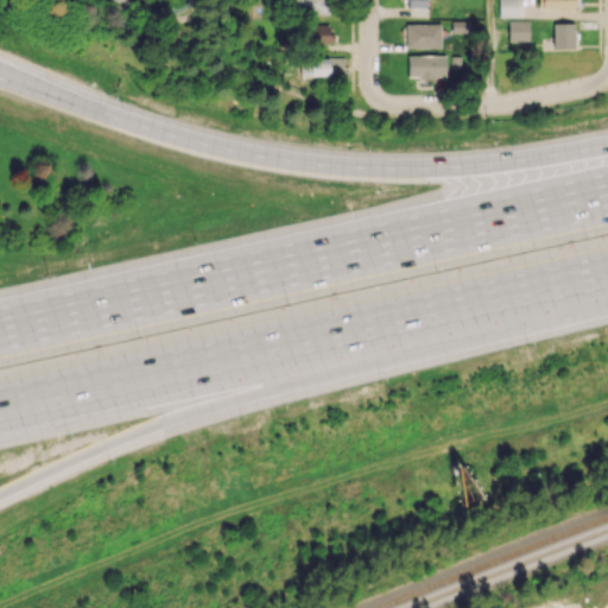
[(327,13),(327,0),(293,0),(293,13),(327,13)]
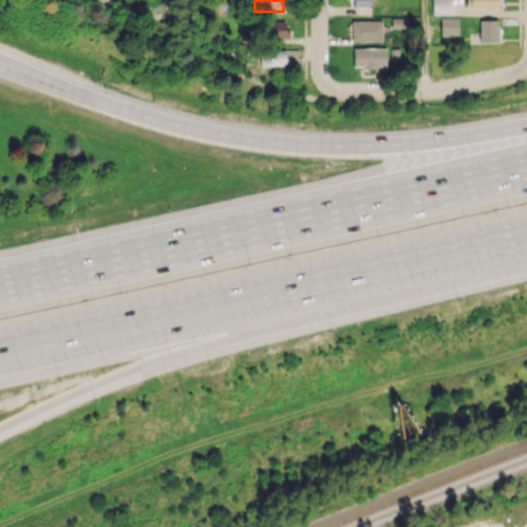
[(431,0),(431,14),(450,14),(449,0),(431,0)]
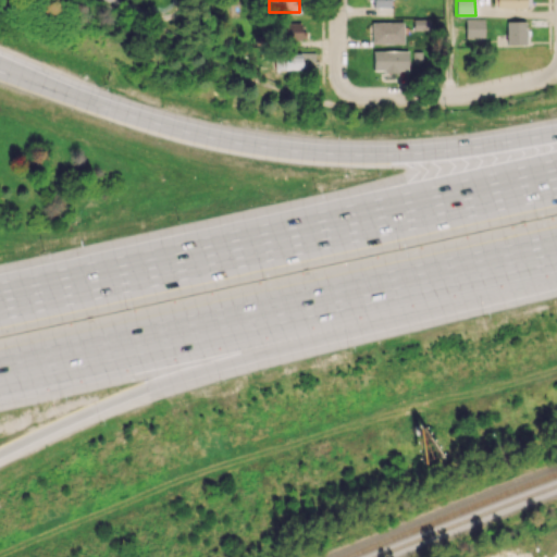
[(484,39),(484,19),(466,19),(465,38),(484,39)]
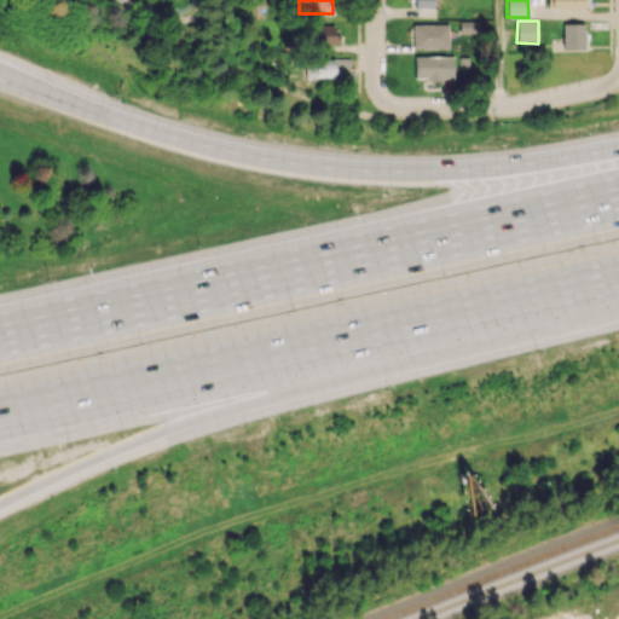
[(584,23),(562,23),(562,48),(584,48),(584,23)]
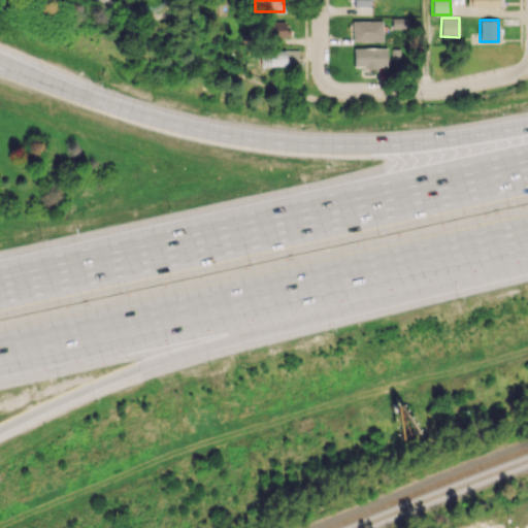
[(352,21),(352,41),(382,41),(382,21),(352,21)]
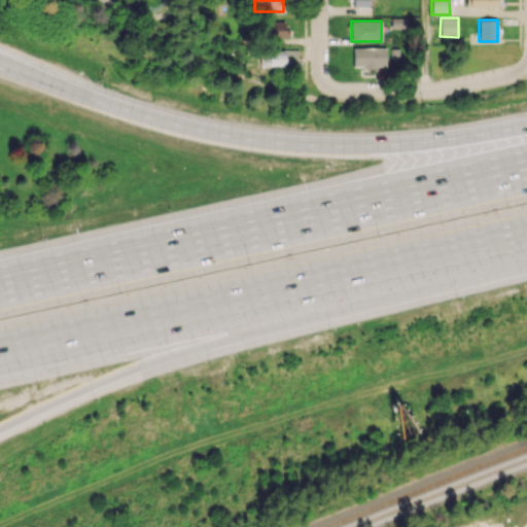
[(286,22),(269,22),(268,37),(286,37),(286,22)]
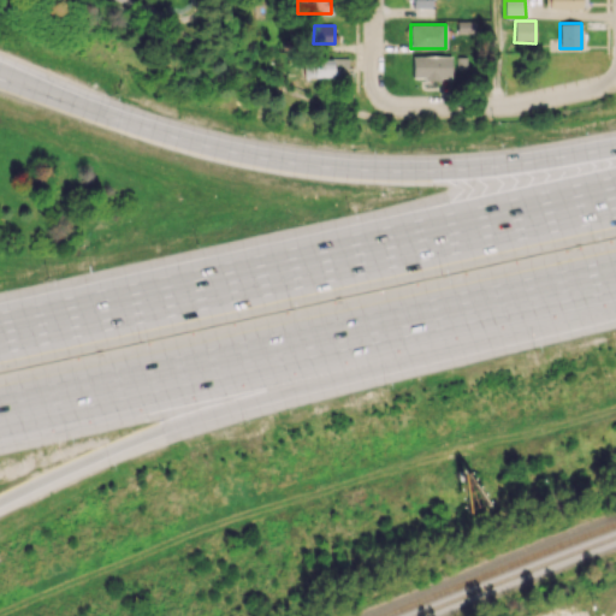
[(451,55),(413,55),(413,80),(451,78),(451,55)]
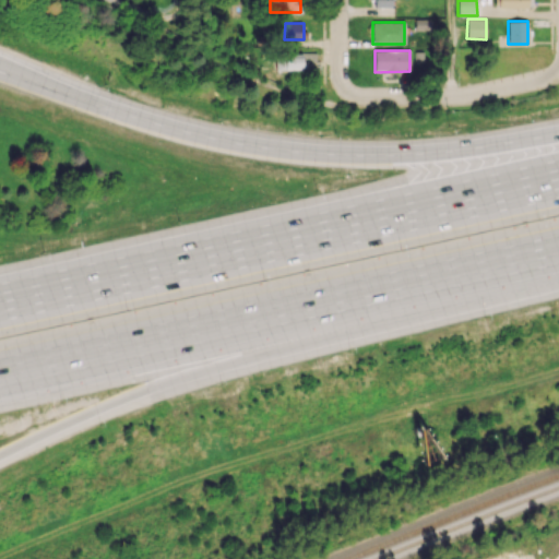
[(306,70),(306,60),(311,61),(311,56),(275,55),(275,69),(306,70)]
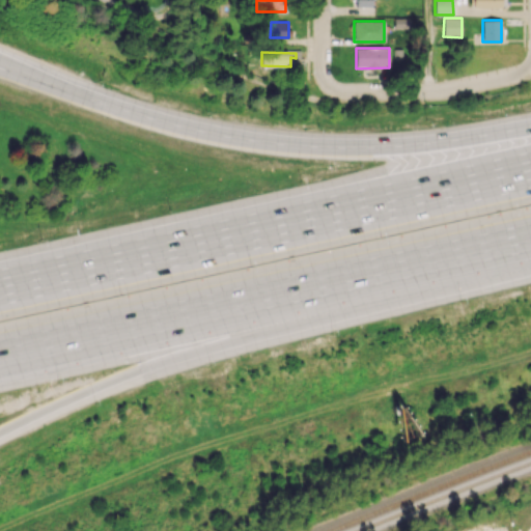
All buildings are outlined.
